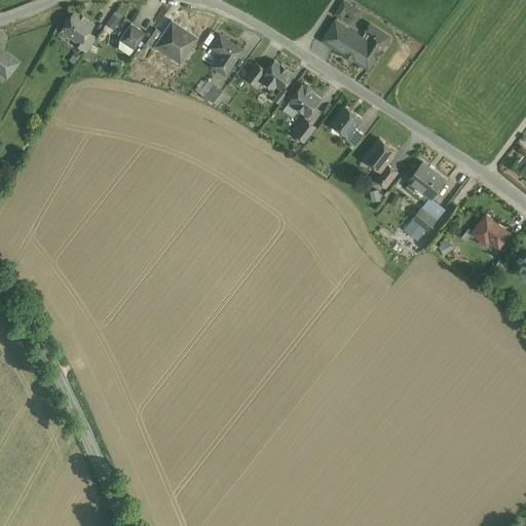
[(360,11),(343,1),(335,13),(342,17),(346,11),(355,17),(360,11)]
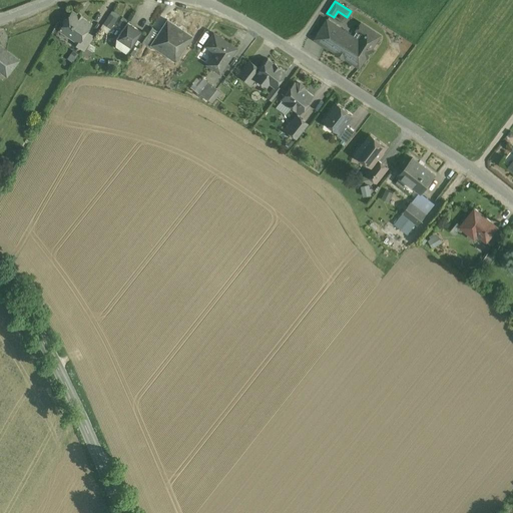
[(119,15),(111,10),(102,24),(110,28),(119,15)]
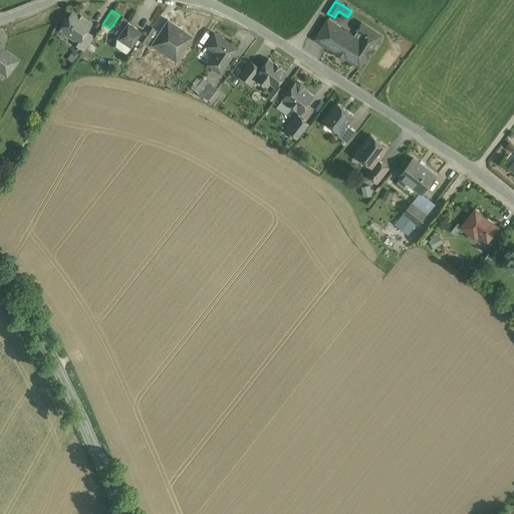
[(90,24),(71,11),(67,19),(64,19),(62,22),(63,24),(59,29),(77,42),(78,42),(84,33),(90,24)]
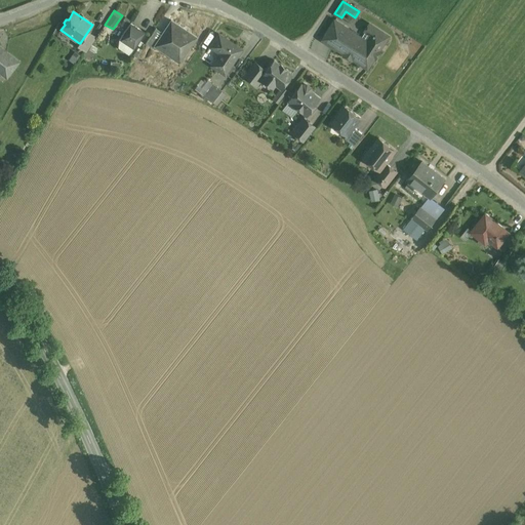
[(125,29),(130,22),(125,18),(120,26),(125,29)]
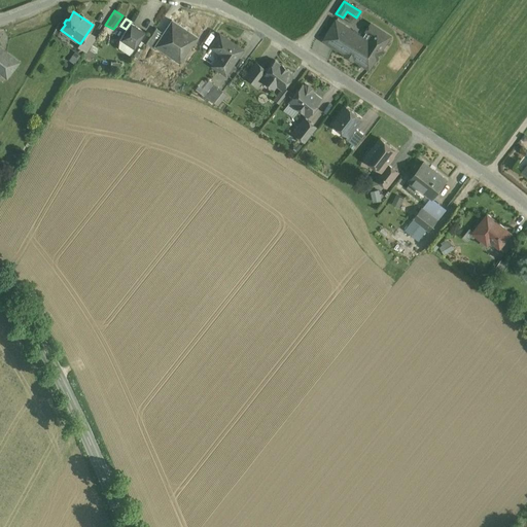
[(163,32),(157,40),(159,41),(156,44),(181,61),(198,37),(171,20),(163,32)]
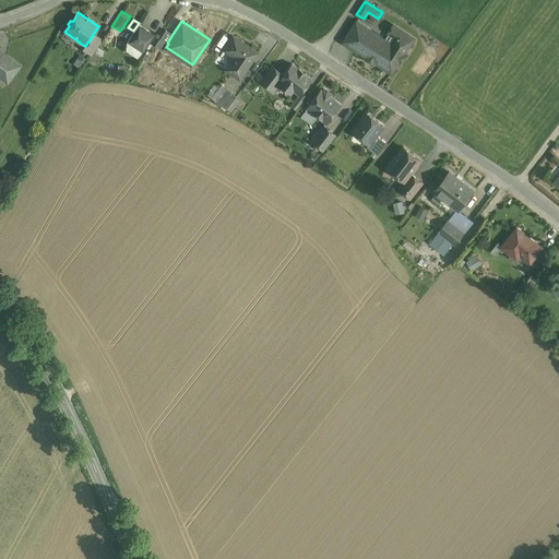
[(372,32),(356,22),(343,43),(359,54),(359,52),(372,32)]
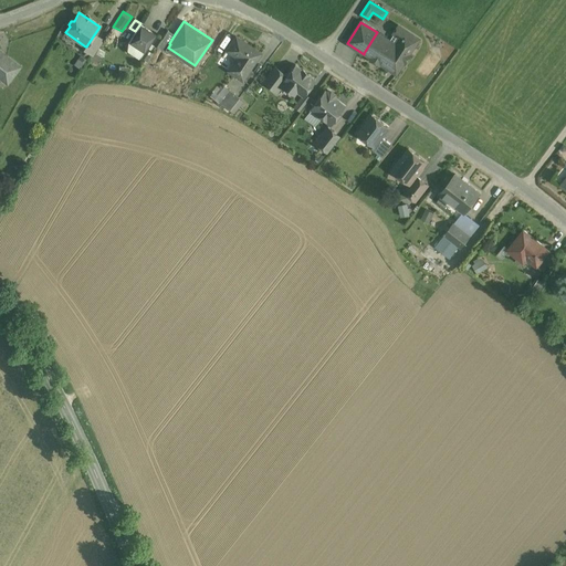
[(157,34),(140,23),(135,31),(128,42),(145,53),(157,34)]
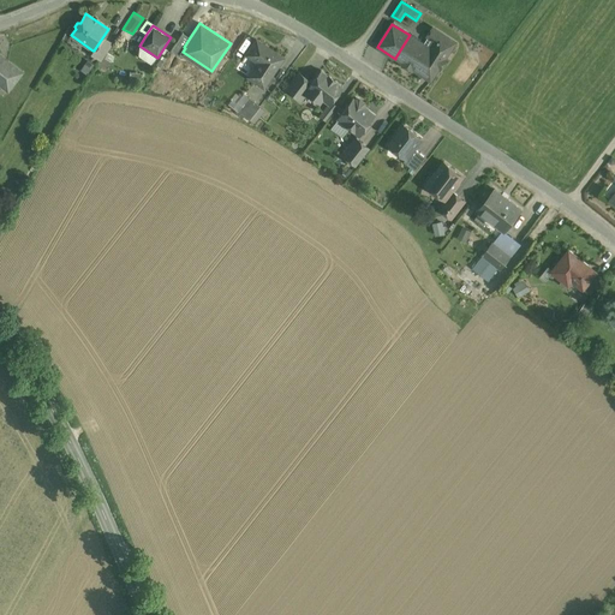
[(424,45),(410,35),(395,58),(402,63),(402,64),(412,70),(413,69),(424,76),(427,72),(431,71),(435,73),(440,67),(441,67),(446,59),(445,58),(455,42),(434,28),(428,36),(429,36),(424,45)]
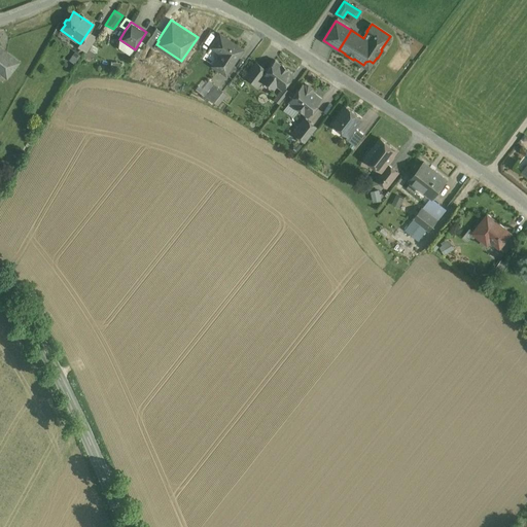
[(163,32),(156,28),(146,43),(153,48),(156,44),(159,41),(157,40),(163,32)]
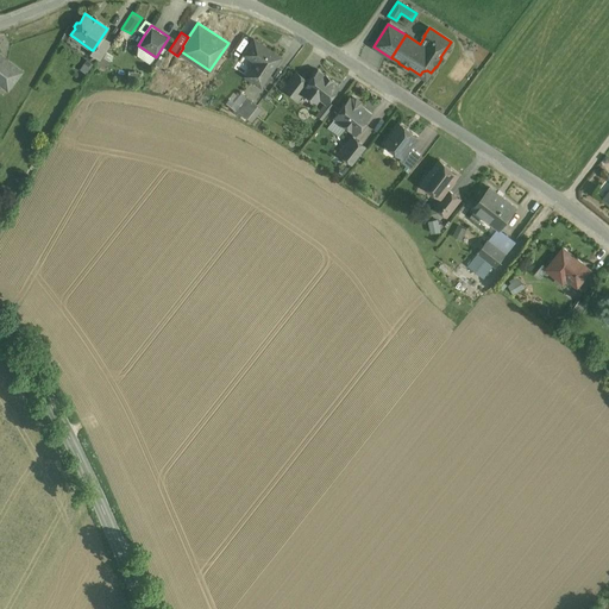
[(110,46),(100,39),(93,50),(92,50),(89,54),(100,61),(110,46)]
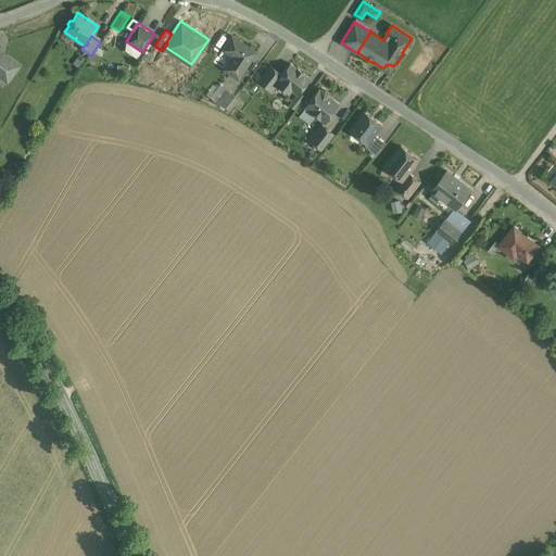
[(256,52),(231,36),(224,47),(236,55),(226,71),(238,78),(256,52)]
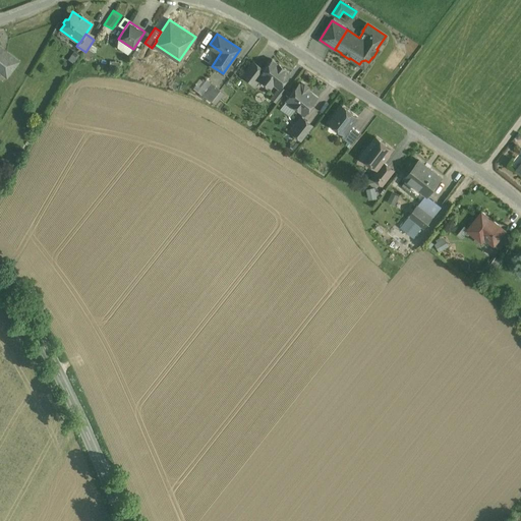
[(4,53),(0,50),(0,67),(8,74),(14,66),(18,60),(6,51),(4,53)]
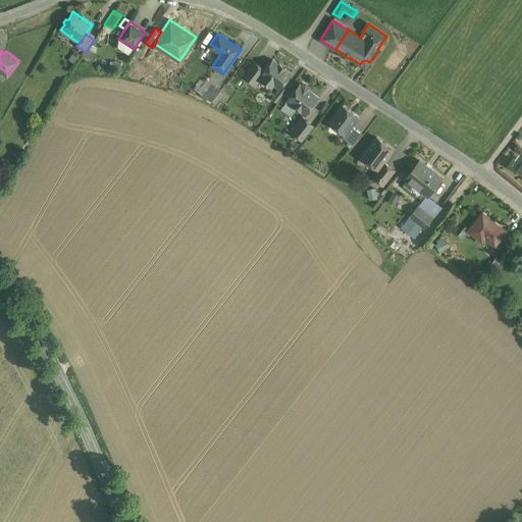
[(278,64),(272,59),(264,69),(258,77),(271,88),(273,85),(278,89),(291,73),(284,68),(278,63),(278,64)]
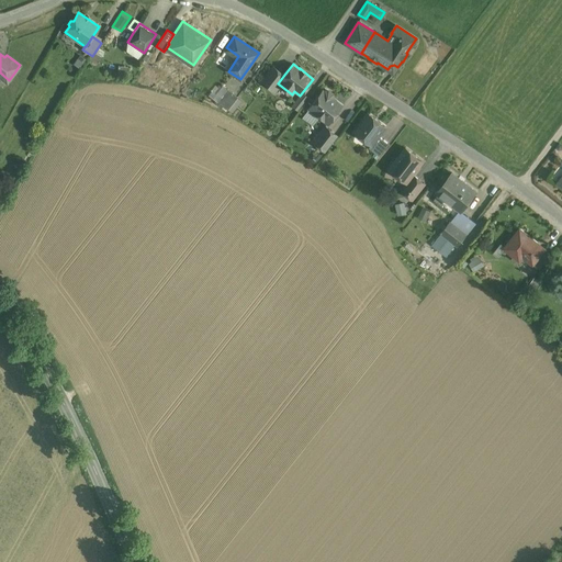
[(273,66),(261,81),(272,91),(278,83),(284,75),(273,66)]
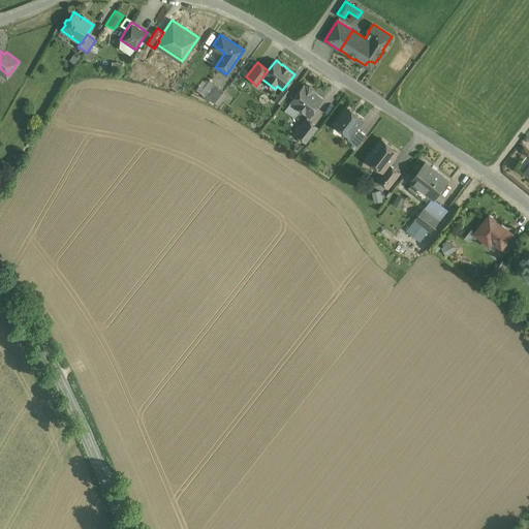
[(224,91),(214,84),(205,95),(214,103),(224,91)]
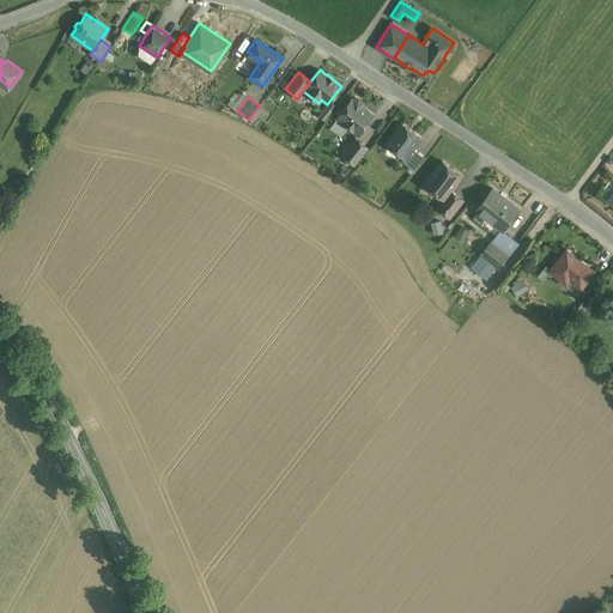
[(357,98),(354,99),(353,101),(351,98),(337,117),(357,134),(372,115),(362,107),(362,105),(362,102),(357,98)]
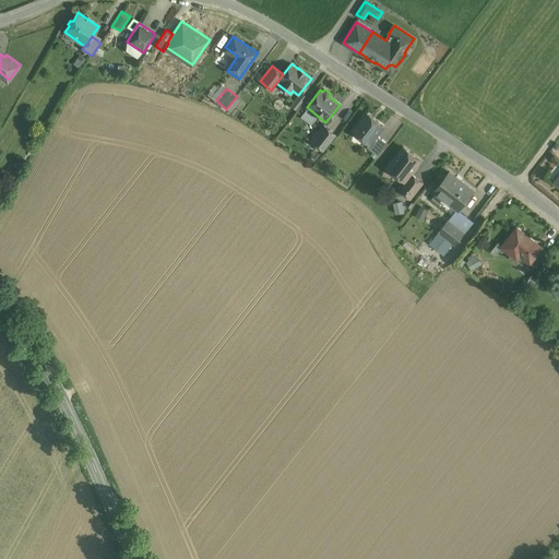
[(384,127),(366,113),(353,130),(369,143),(370,144),(377,135),(384,127)]
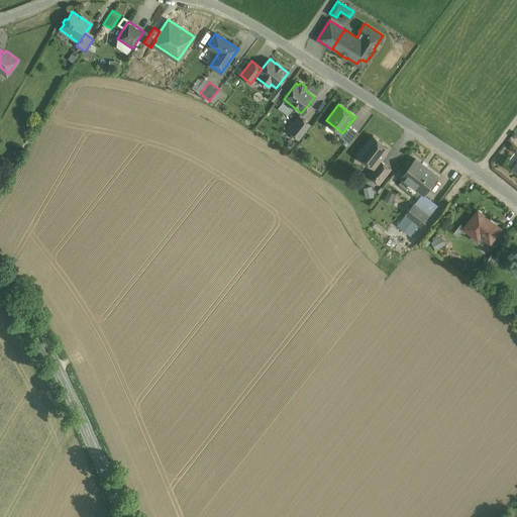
[(310,125),(298,116),(287,130),(299,139),(310,125)]
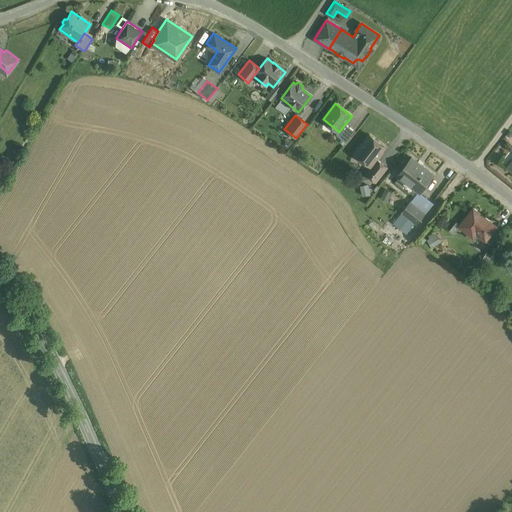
[(355,131),(345,124),(339,132),(338,131),(336,135),(346,142),(355,131)]
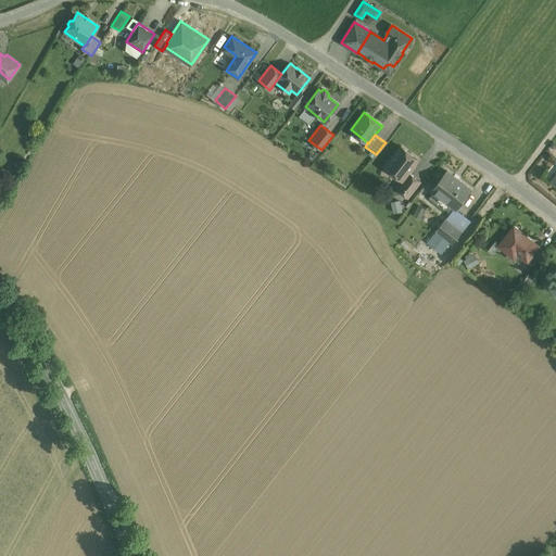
[(401,146),(395,154),(387,167),(403,180),(404,181),(411,174),(409,171),(418,160),(401,146)]
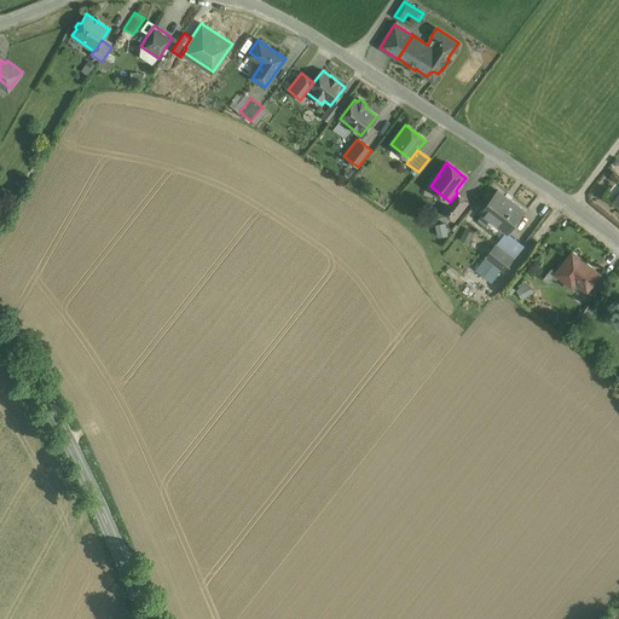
[(525,212),(497,190),(481,212),(509,232),(525,212)]
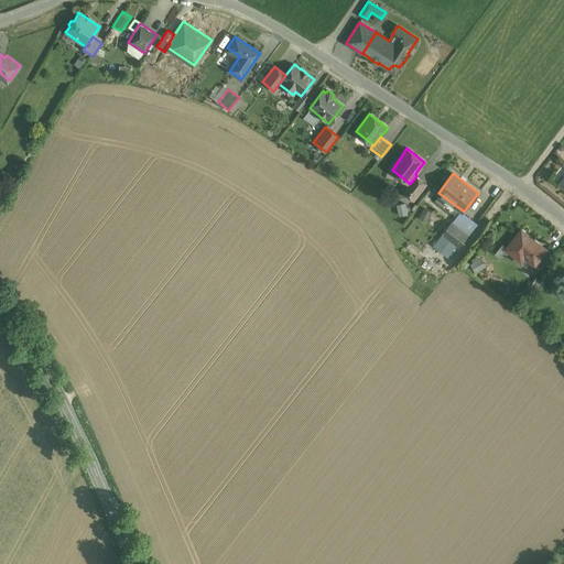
[(416,176),(410,184),(409,183),(403,191),(414,199),(426,184),(416,176)]
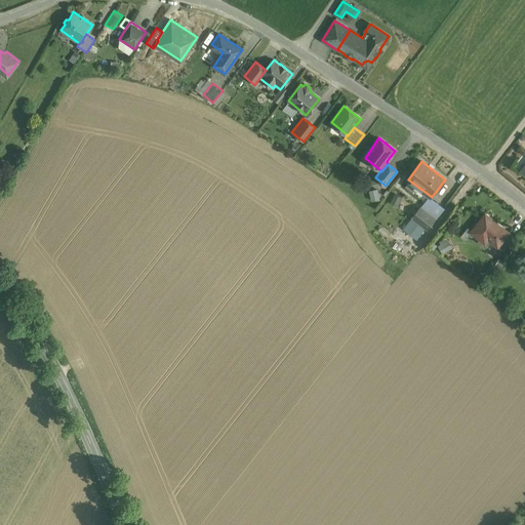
[(371,200),(379,198),(376,188),(368,190),(371,200)]
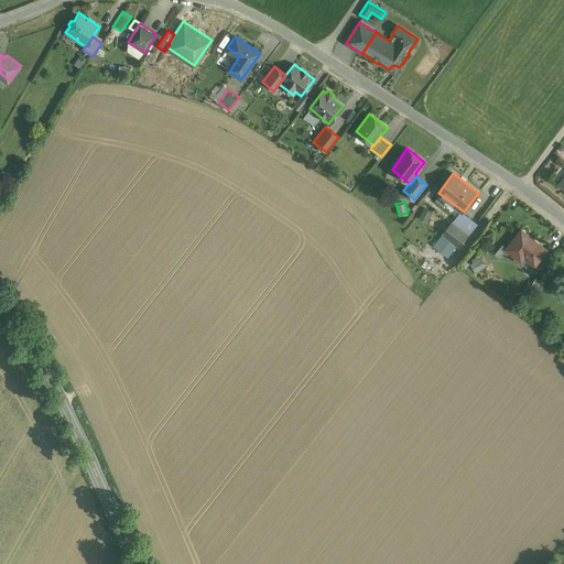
[(424,207),(419,217),(426,221),(432,212),(424,207)]
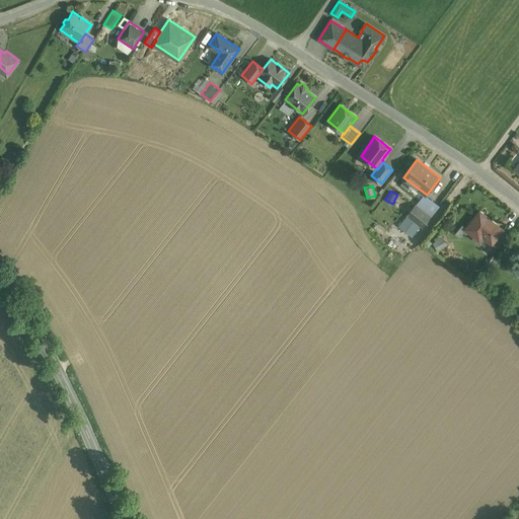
[(431,217),(415,204),(406,215),(423,227),(431,217)]
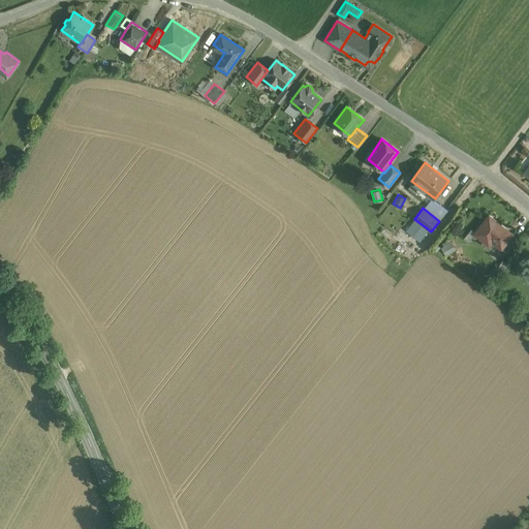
[(505,228),(489,215),(474,234),(484,241),(481,243),(487,247),(489,247),(494,242),(502,249),(502,248),(510,239),(514,235),(512,234),(511,236),(504,229),(505,228)]
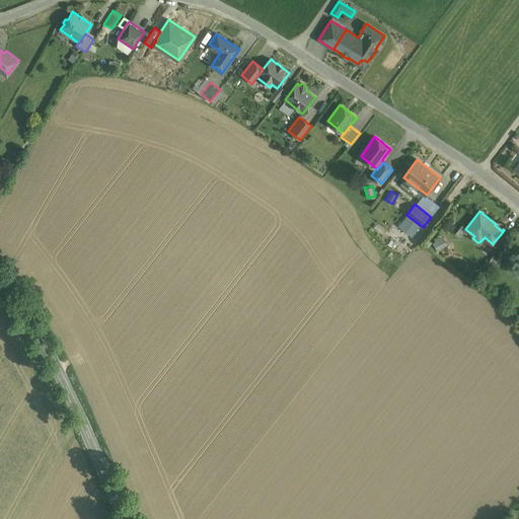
[(501,234),(493,243),(498,248),(506,238),(501,234)]
